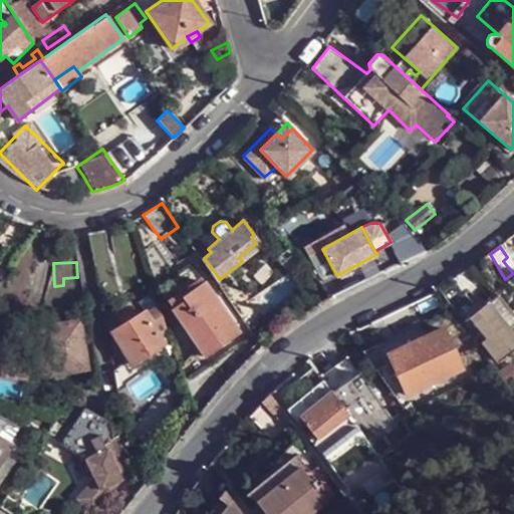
[(489,287),(472,267),(458,277),(477,298),(489,287)]
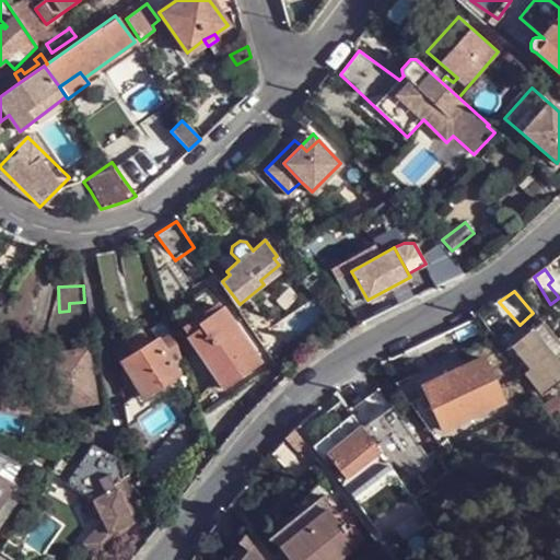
[(259,361),(221,306),(196,324),(202,334),(189,342),(220,388),(259,361)]
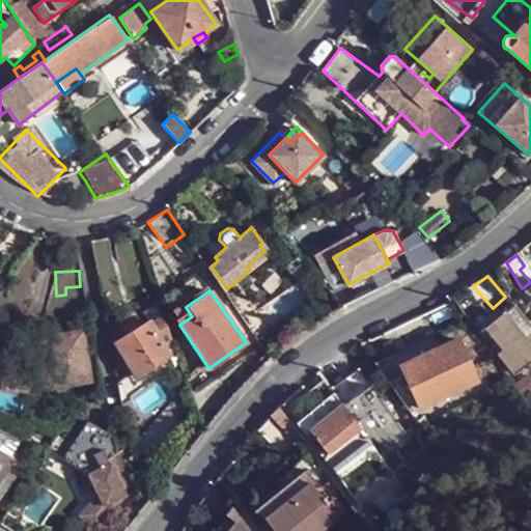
[(163,314),(158,302),(139,314),(145,324),(148,322),(149,323),(163,314)]
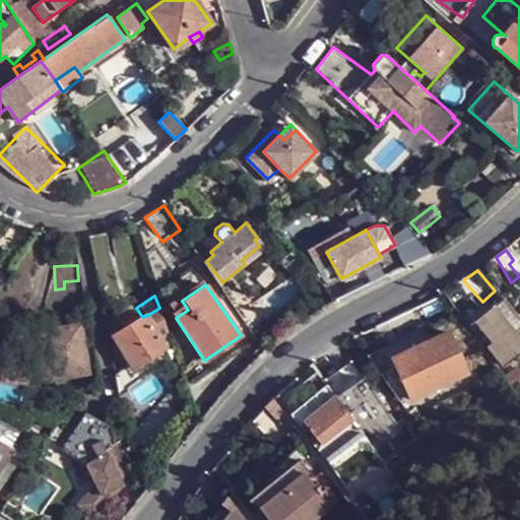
[(519,320),(504,302),(476,323),(495,344),(489,349),(506,370),(519,356),(519,320)]
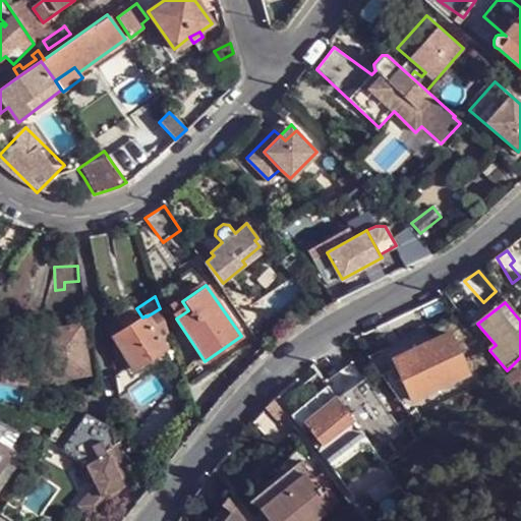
[(147,316),(146,315),(142,317),(113,335),(130,363),(115,373),(117,392),(139,378),(133,367),(170,346),(166,341),(162,343),(159,339),(168,334),(160,308),(147,316)]
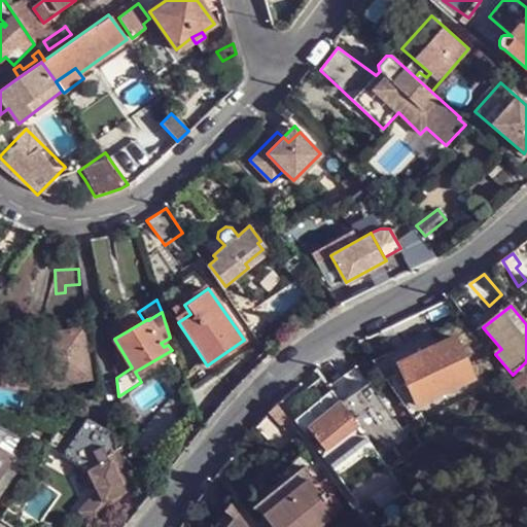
[(89,378),(80,329),(57,332),(58,341),(43,344),(51,384),(89,378)]
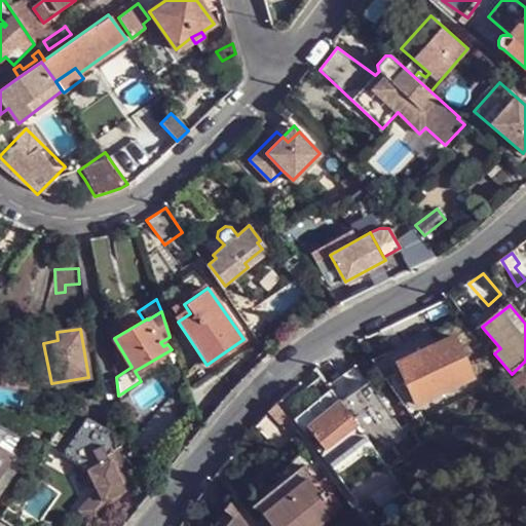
[(58,340),(57,332),(42,335),(43,343),(58,340)]
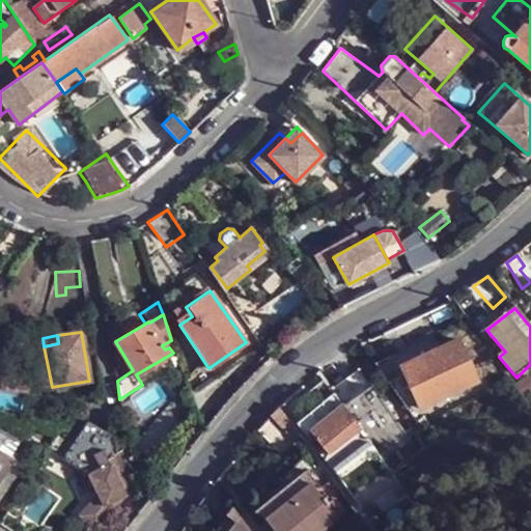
[(477,383),(457,342),(413,362),(402,367),(401,368),(410,384),(414,397),(421,410),(477,383)]
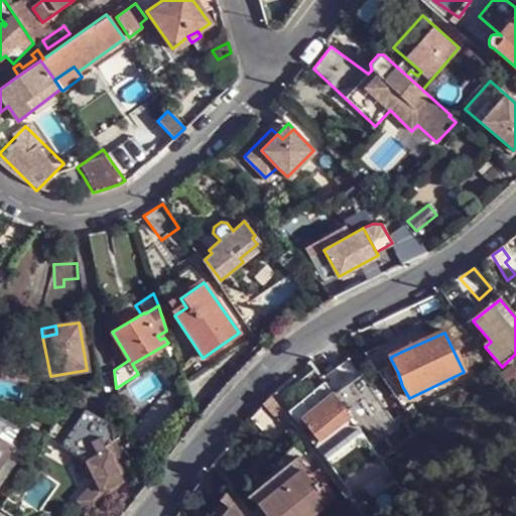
[(0,378),(27,383),(28,355),(2,349),(0,362),(0,378)]
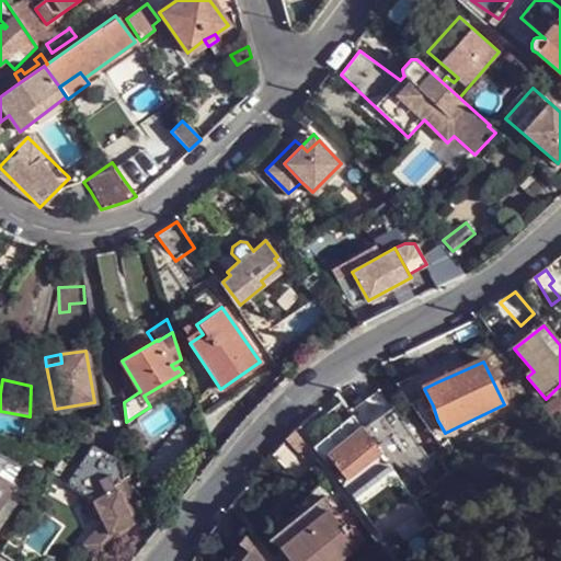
[(403,488),(432,468),(377,391),(348,412),(388,467),(396,478),(403,488)]
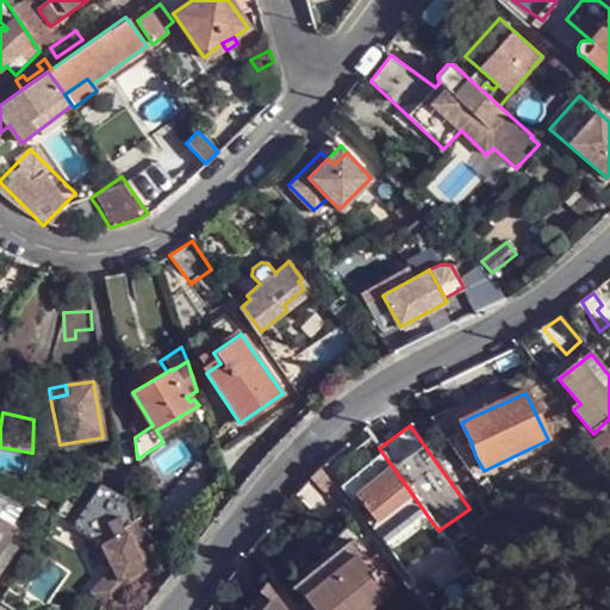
[(379,448),(372,437),(352,453),(362,468),(372,481),(355,496),(372,517),(367,522),(380,539),(402,523),(422,508),(379,448)]
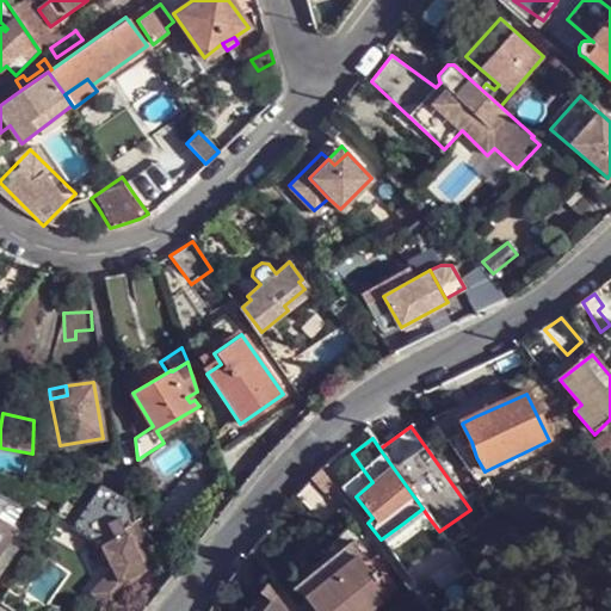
[(341,488),(351,500),(356,497),(372,482),(363,469),(341,488)]
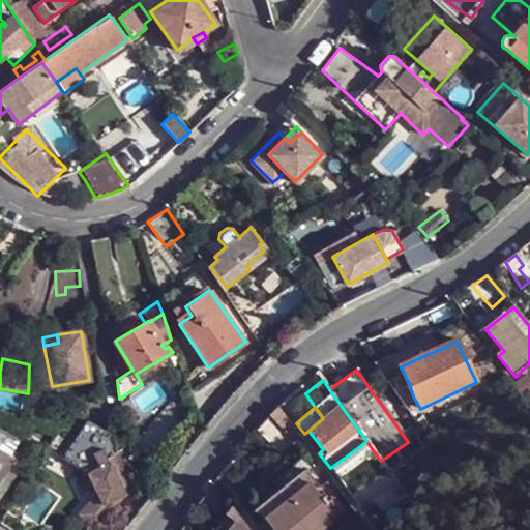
[(298,437),(274,410),(265,419),(256,430),(281,457),(298,437)]
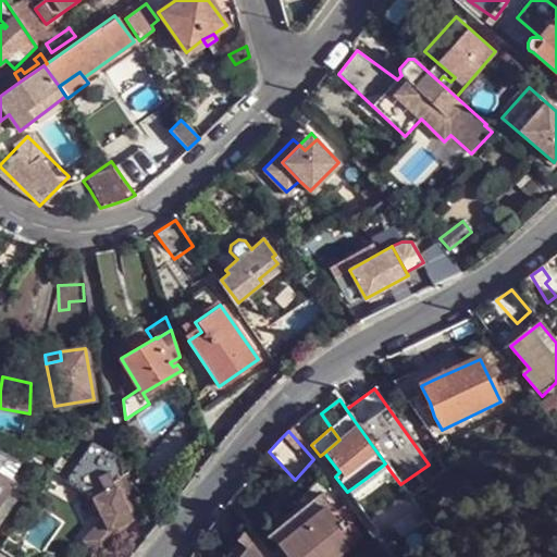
[(140,500),(126,470),(123,473),(120,456),(91,441),(64,481),(93,497),(103,517),(84,540),(100,555),(138,512),(134,509),(140,500)]
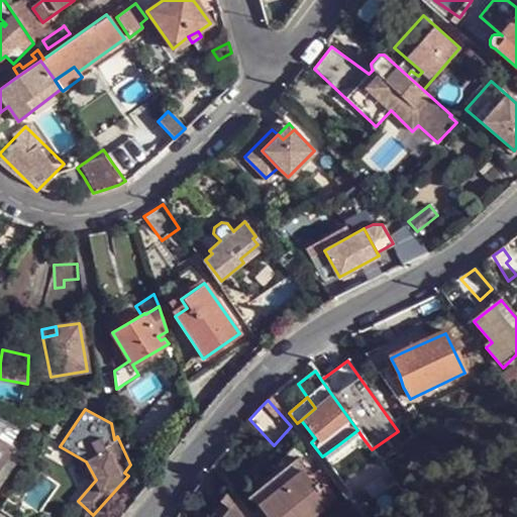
[(54,424),(59,416),(41,413),(39,422),(54,424)]
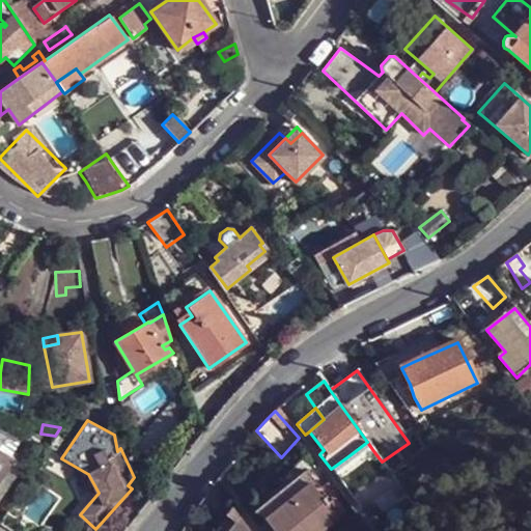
[(0,449),(10,457),(19,445),(0,431),(0,449)]
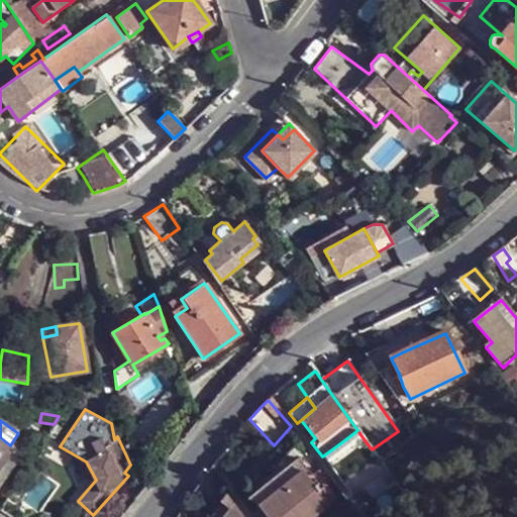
[(357,430),(340,443),(347,452),(365,440),(357,430)]
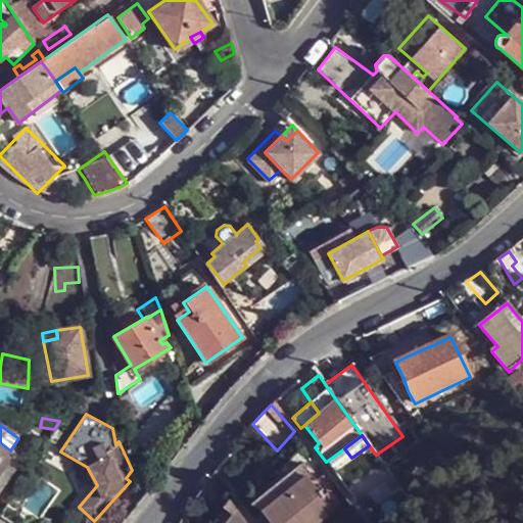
[(0,472),(13,453),(10,450),(0,442),(0,472)]
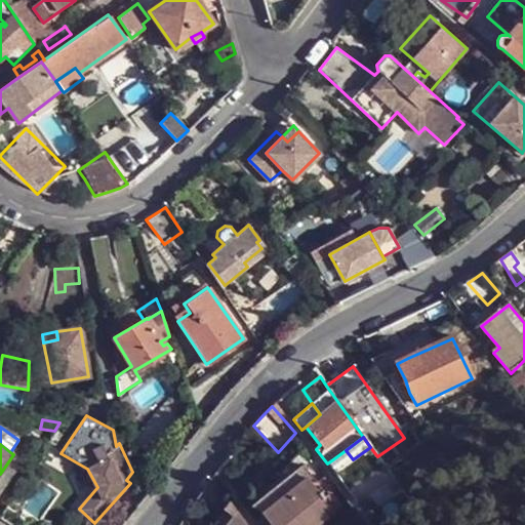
[(370,447),(353,459),(335,474),(346,487),(380,461),(378,458),(377,456),(370,447)]
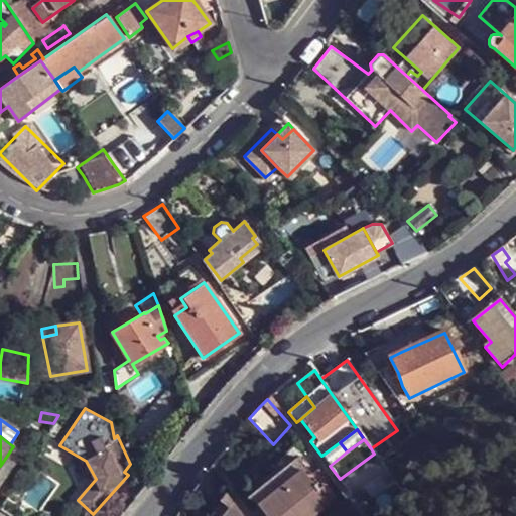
[(340,442),(321,456),(330,466),(347,452),(340,442)]
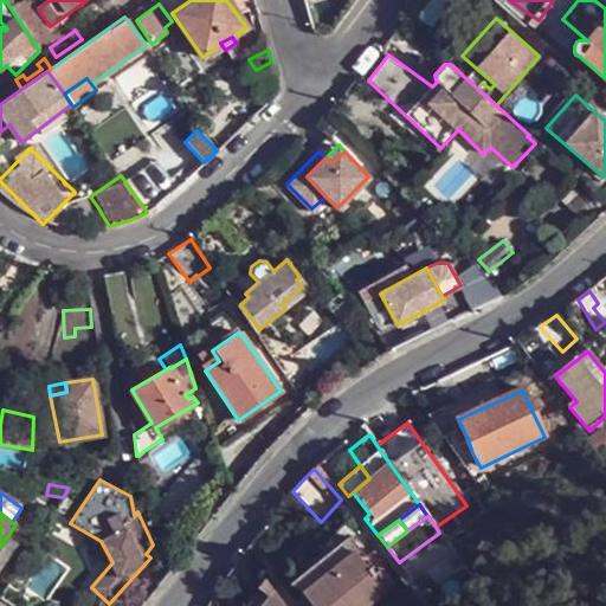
[(439,533),(444,540),(453,533),(447,523),(437,529),(439,533)]
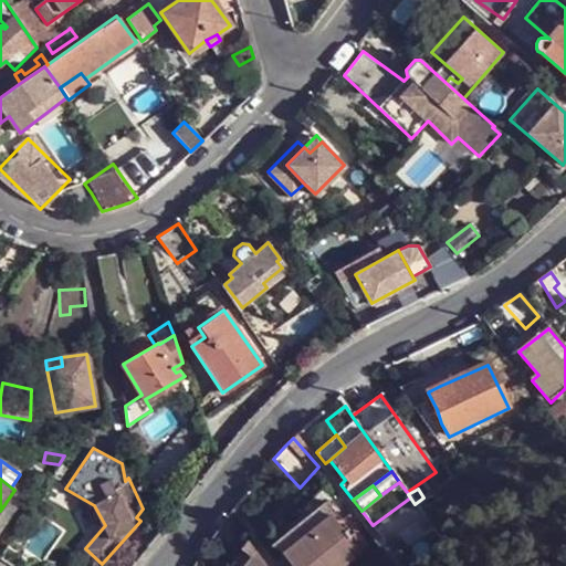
[(14,490),(0,511),(0,537),(28,498),(14,490)]
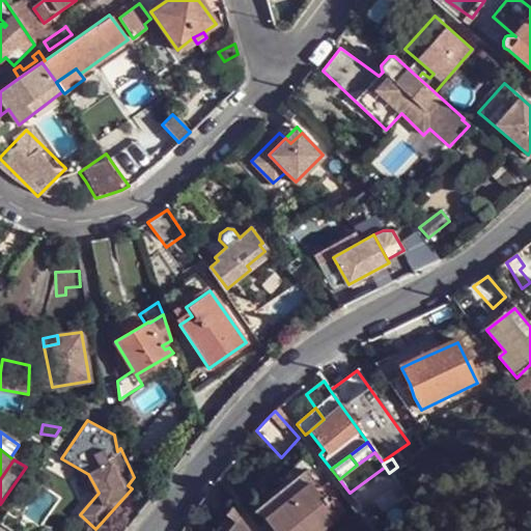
[(301,474),(281,491),(309,530),(328,530),(325,527),(343,512),(333,500),(335,499),(324,484),(315,492),(301,474)]
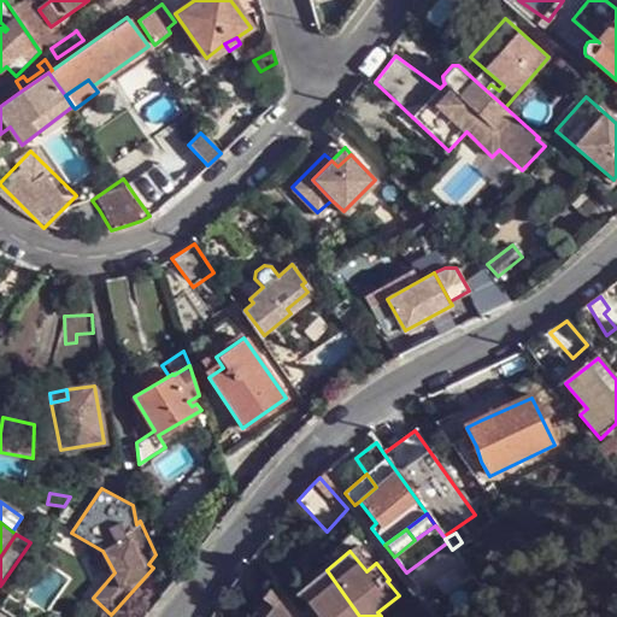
[(260,606),(271,592),(248,560),(230,586),(260,606)]
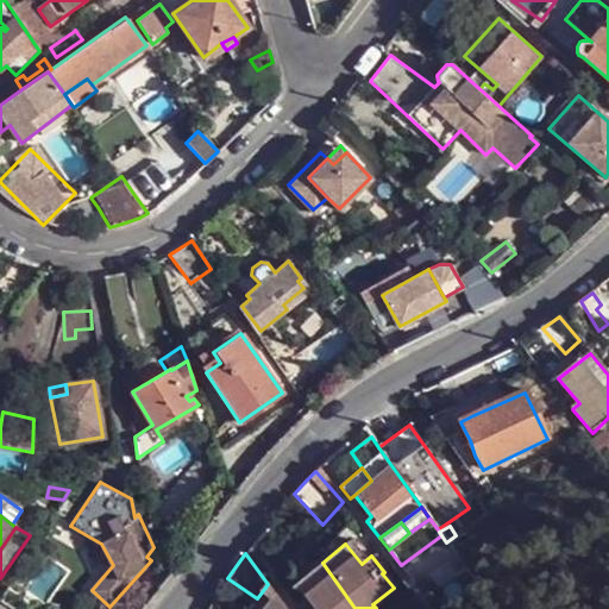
[(355,608),(322,563),(311,572),(319,584),(302,597),(311,608),(355,608)]
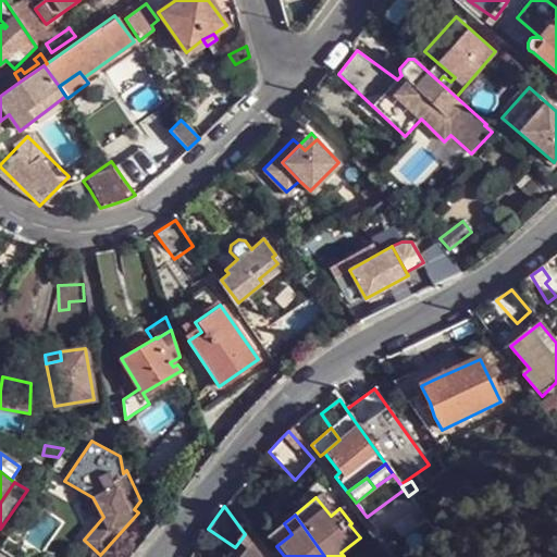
[(292,534),(284,523),(269,536),(276,546),(292,534)]
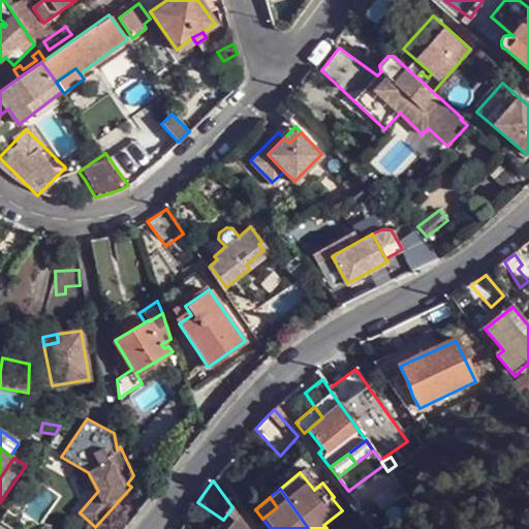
[(232,507),(223,520),(216,528),(230,528),(240,518),(232,507)]
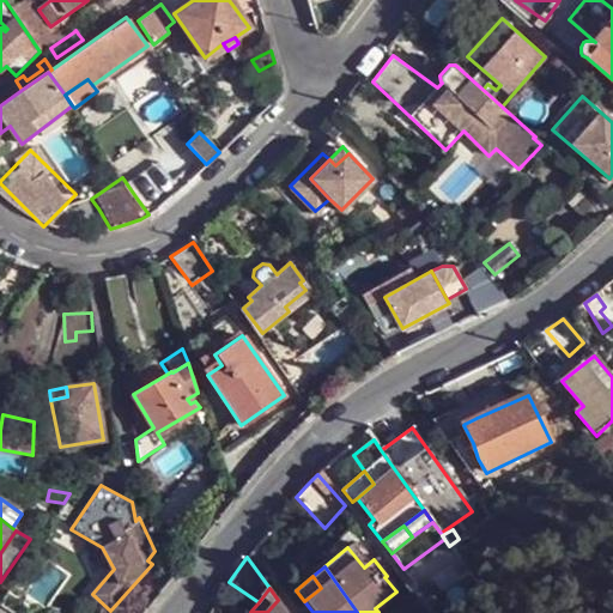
[(286,612),(278,600),(267,612),(286,612)]
